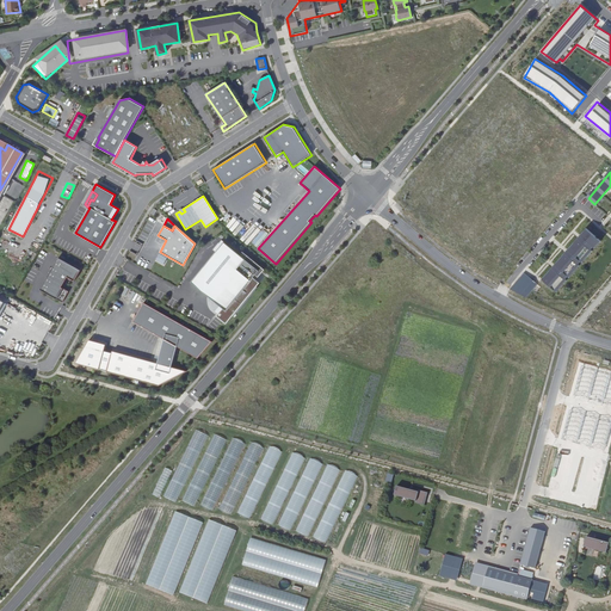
[(557,292),(600,240),(585,228),(542,279),(557,292)]
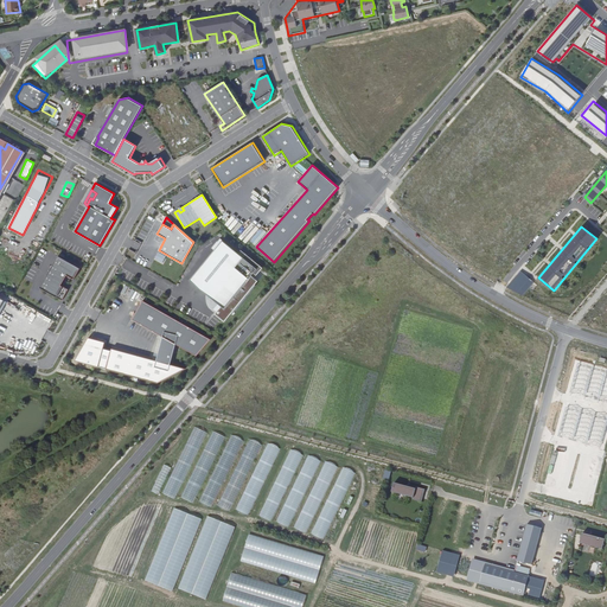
[(221,238),(217,242),(219,244),(215,250),(190,280),(218,304),(222,306),(221,307),(218,306),(216,308),(218,311),(217,312),(216,314),(225,321),(227,319),(225,319),(230,313),(232,314),(256,286),(254,285),(257,280),(251,276),(257,269),(221,238)]
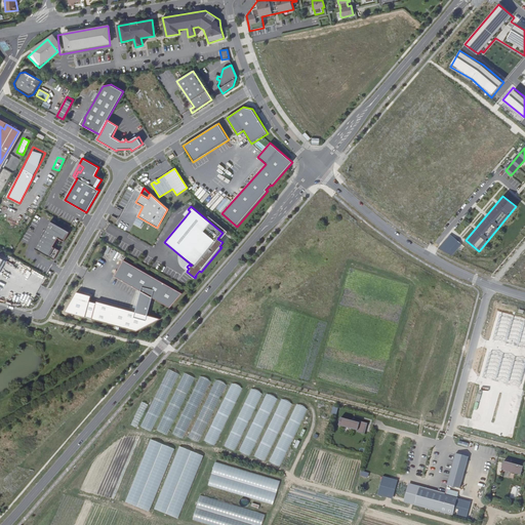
[(53,223),(37,250),(56,261),(62,251),(55,248),(61,240),(67,243),(72,234),(53,223)]
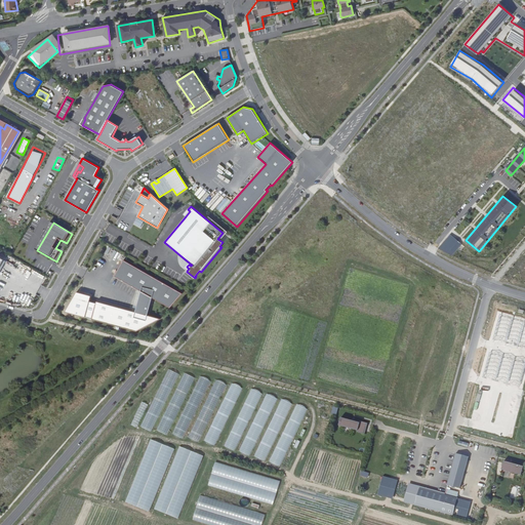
[(461,244),(450,233),(438,248),(453,254),(461,244)]
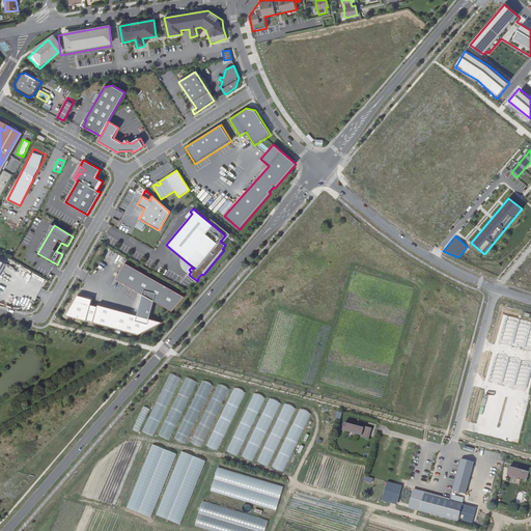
[(185,297),(124,262),(123,264),(127,267),(120,279),(117,277),(115,279),(142,295),(137,315),(98,305),(96,307),(101,308),(98,322),(93,320),(93,324),(138,335),(140,334),(137,333),(156,323),(160,324),(162,323),(149,319),(154,301),(172,311),(185,297)]
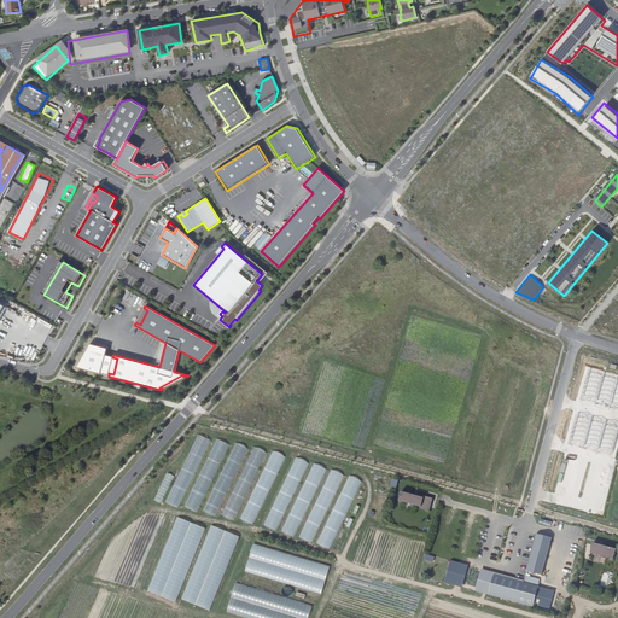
[(144,308),(136,322),(140,325),(147,310),(144,308)]
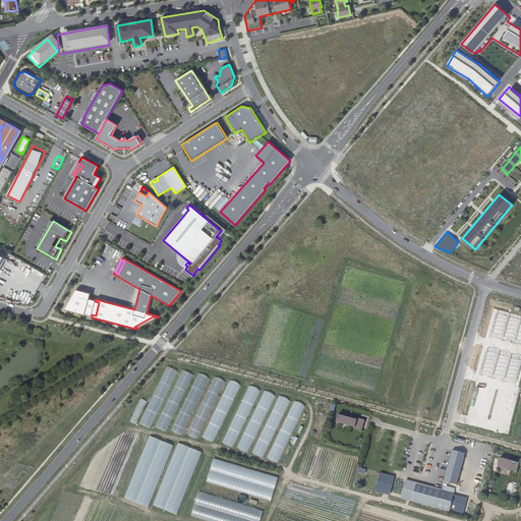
[(25,290),(22,301),(31,303),(34,293),(25,290)]
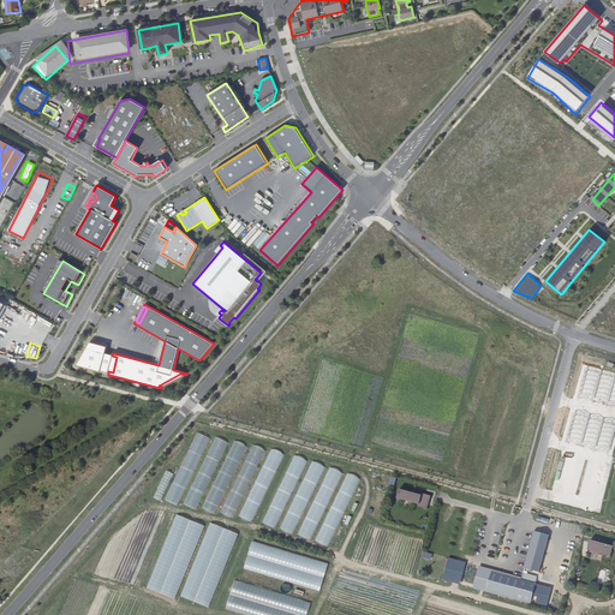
[(85,365),(94,368),(96,359),(89,357),(85,365)]
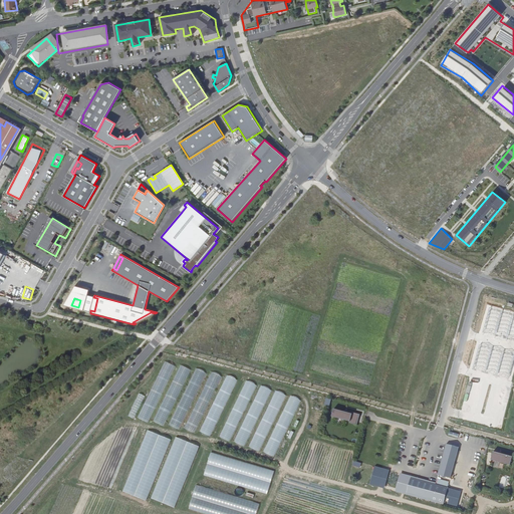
[(513,314),(490,308),(482,332),(513,340),(513,314)]
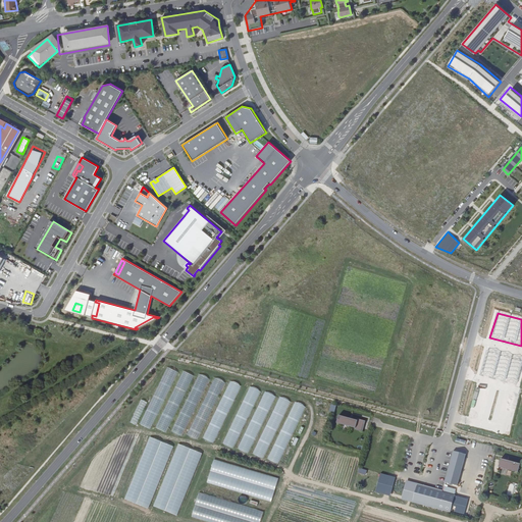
[(153,317),(135,327),(138,328),(157,318),(153,317)]
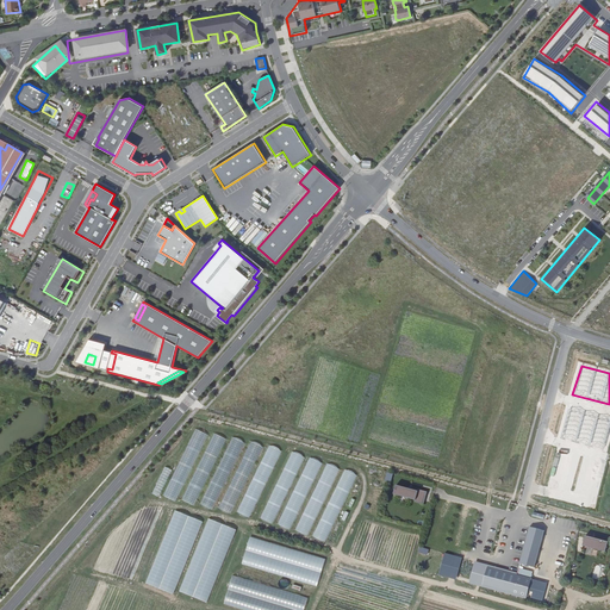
[(609,423),(570,410),(567,410),(560,439),(602,450),(609,423)]
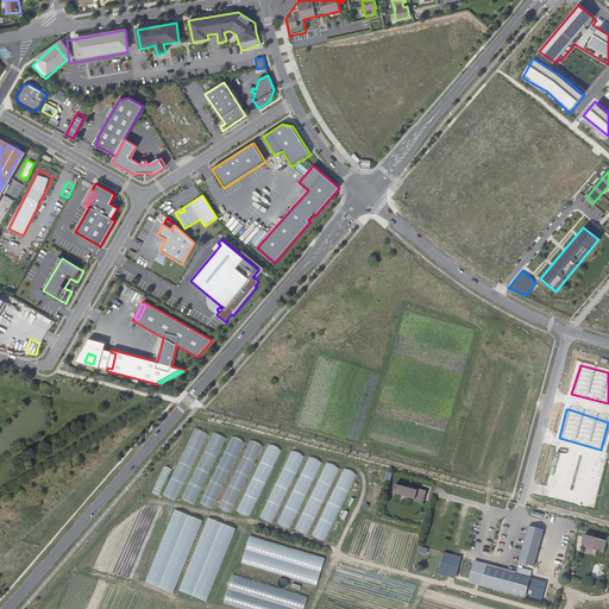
[(194,429),(175,471),(180,472),(179,477),(186,481),(206,434),(194,429)]
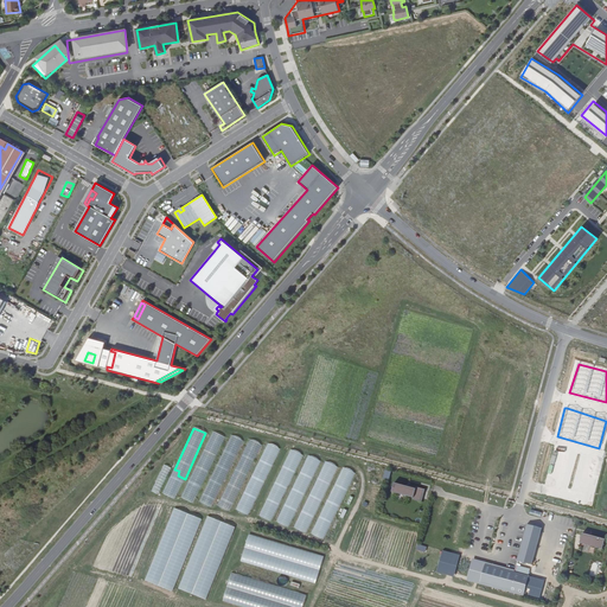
[(200,490),(222,436),(211,432),(191,481),(196,483),(193,486),(200,490)]
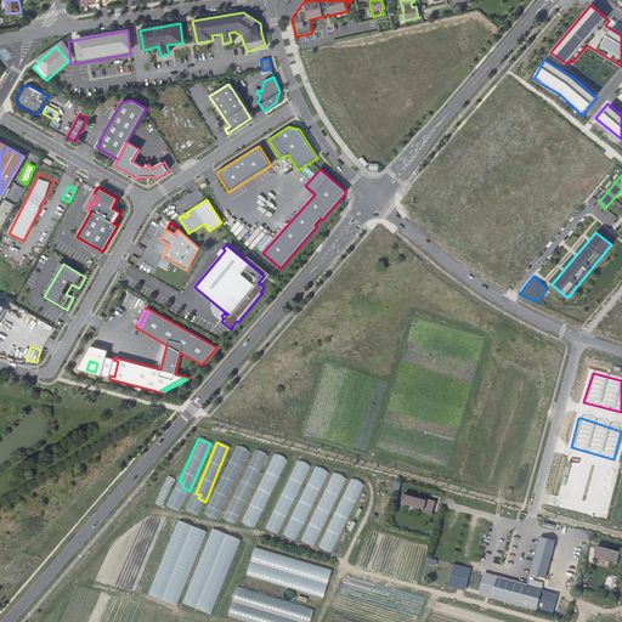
[(278,474),(284,459),(275,456),(270,468),(275,470),(275,473),(278,474)]
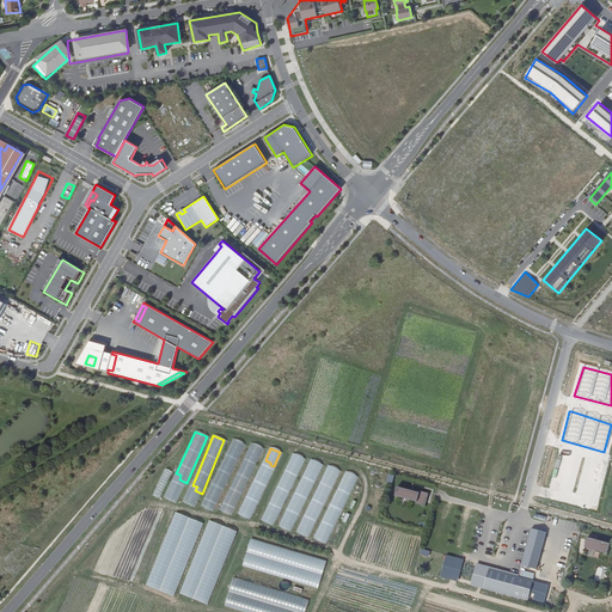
[(291,452),(262,521),(275,526),(304,458),(291,452)]
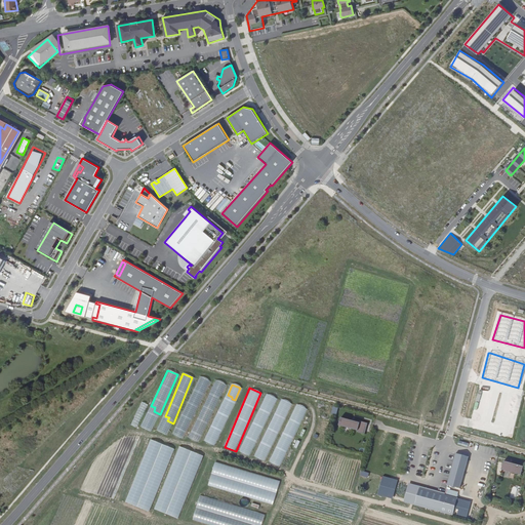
[(190,398),(174,435),(183,438),(195,409),(203,390),(201,389),(199,393),(197,392),(194,400),(190,398)]
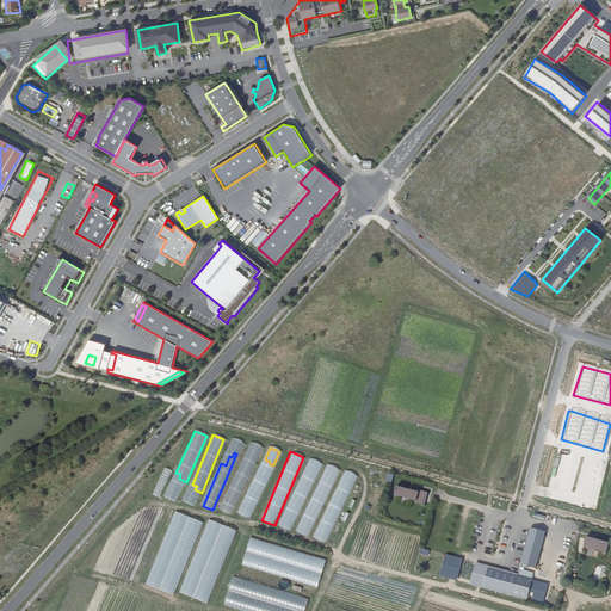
[(278,525),(291,531),(321,463),(309,458),(278,525)]
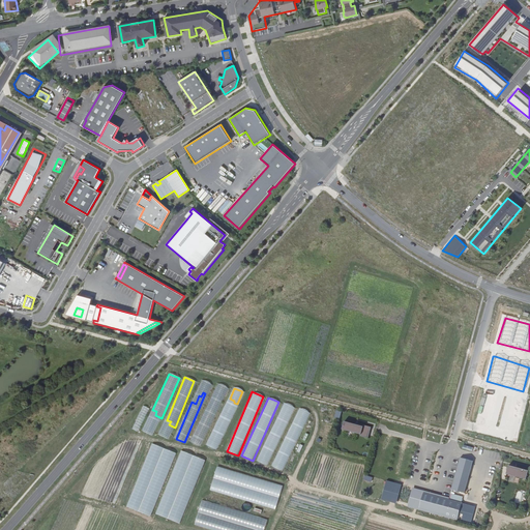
[(268,466),(293,407),(283,403),(258,462),(268,466)]
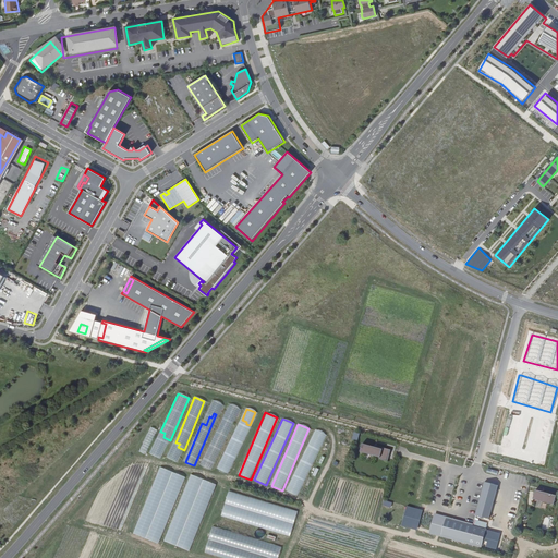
[(300,497),(325,434),(313,429),(288,492),(300,497)]
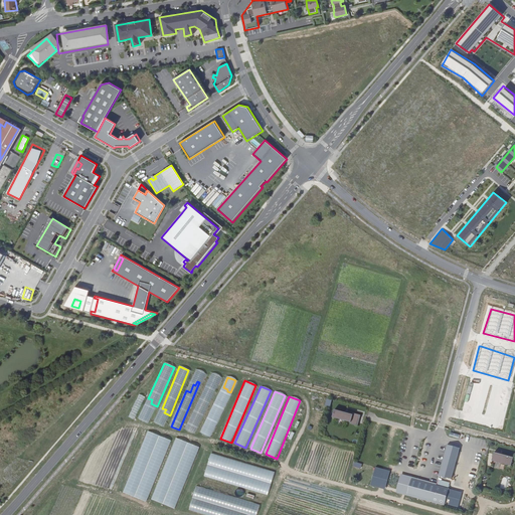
[(344,412),(334,409),(332,417),(350,422),(350,423),(357,425),(360,415),(353,413),(352,414),(344,412)]
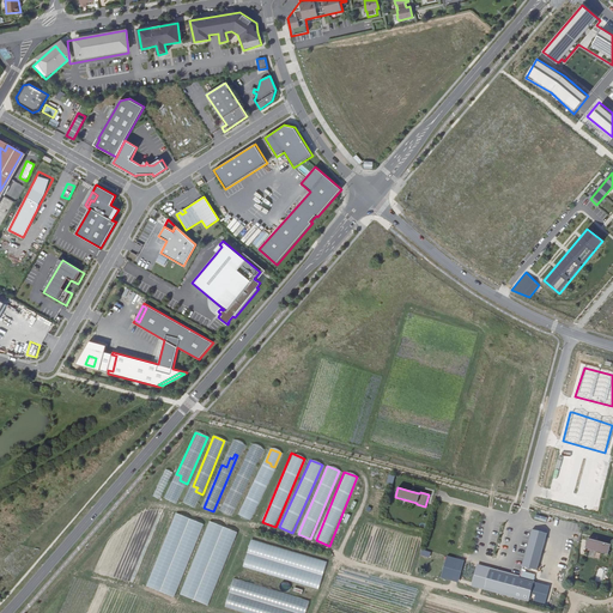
[(232,515),(237,502),(232,501),(231,504),(229,504),(228,507),(223,505),(220,511),(232,515)]
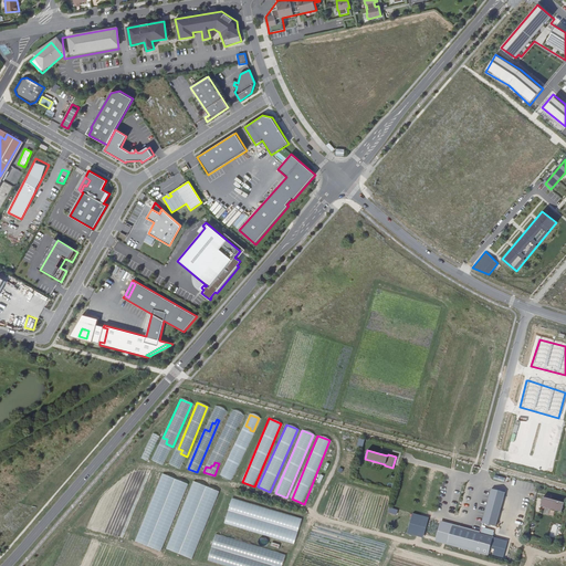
[(163,552),(187,483),(160,474),(136,543),(163,552)]
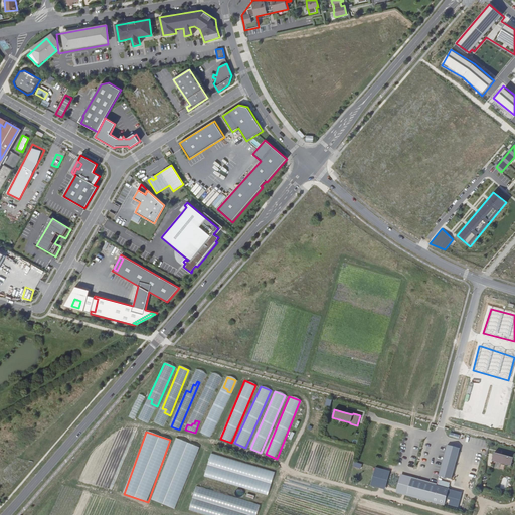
[(152,500),(176,509),(198,447),(175,438),(152,500)]
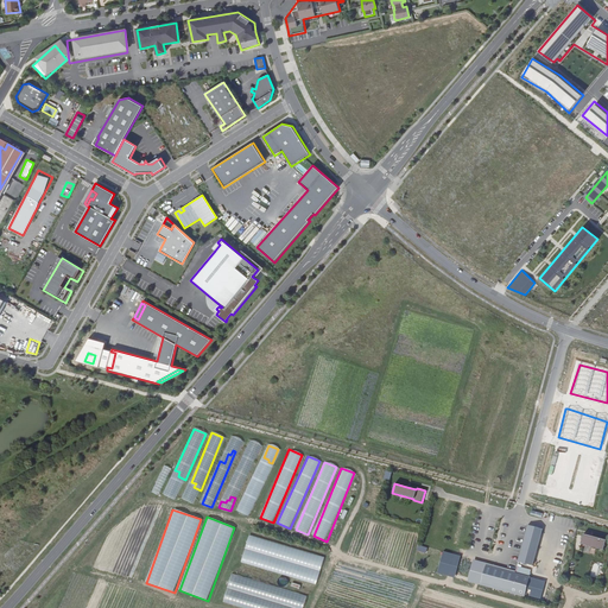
[(527,525),(518,562),(532,567),(543,529),(527,525)]
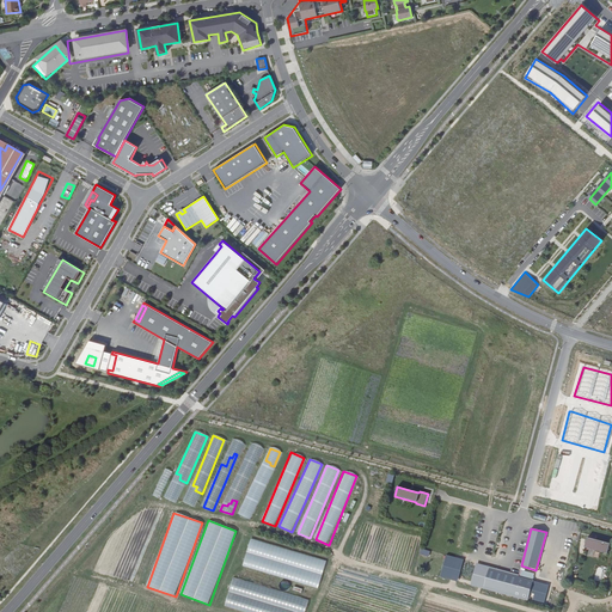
[(587,537),(585,548),(607,554),(610,544),(587,537)]
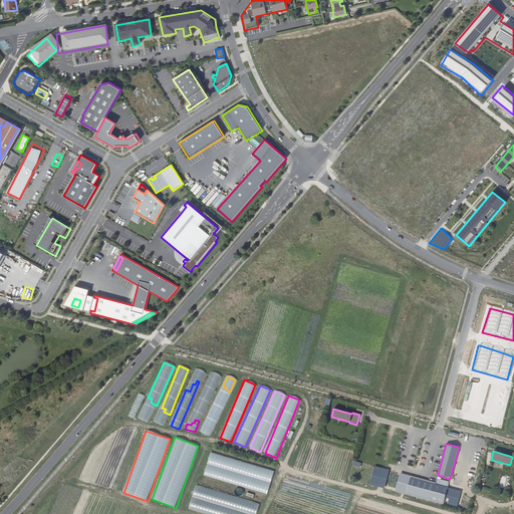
[(210,453),(204,477),(268,493),(274,470),(210,453)]
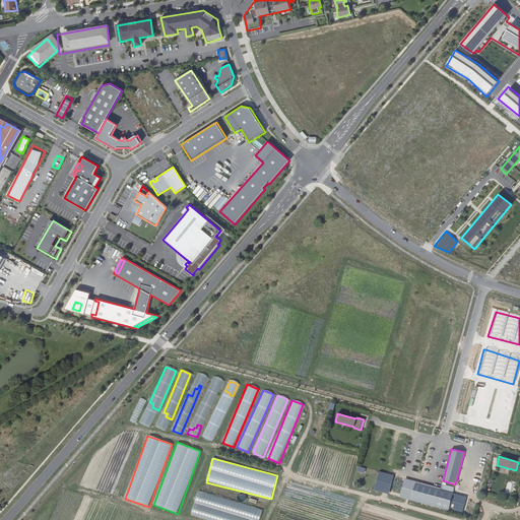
[(389,494),(393,475),(378,471),(374,491),(389,494)]
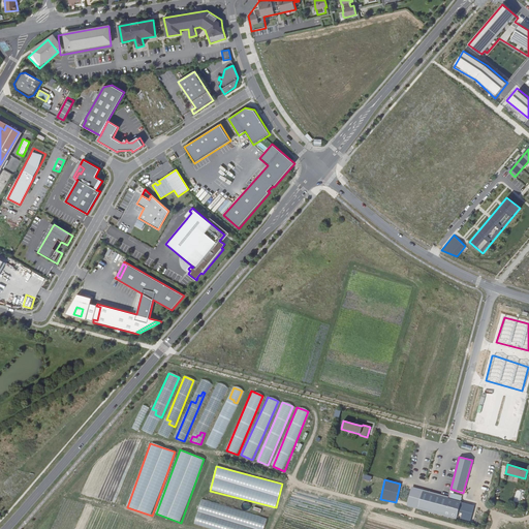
[(447,498),(448,497),(411,487),(406,505),(456,519),(457,517),(418,506),(423,492),(447,498)]
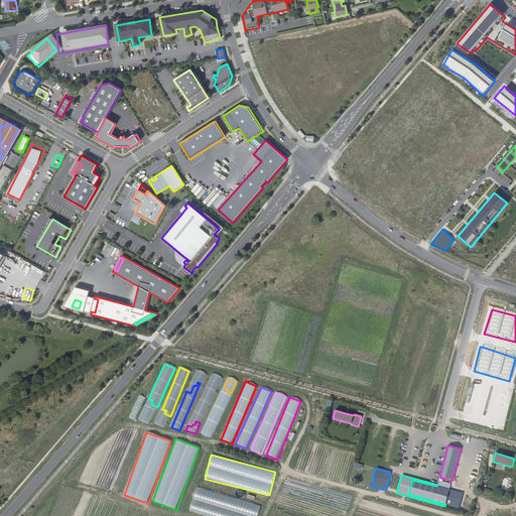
[(449,484),(438,481),(437,485),(436,486),(412,480),(408,494),(445,504),(449,490),(448,490),(449,484)]
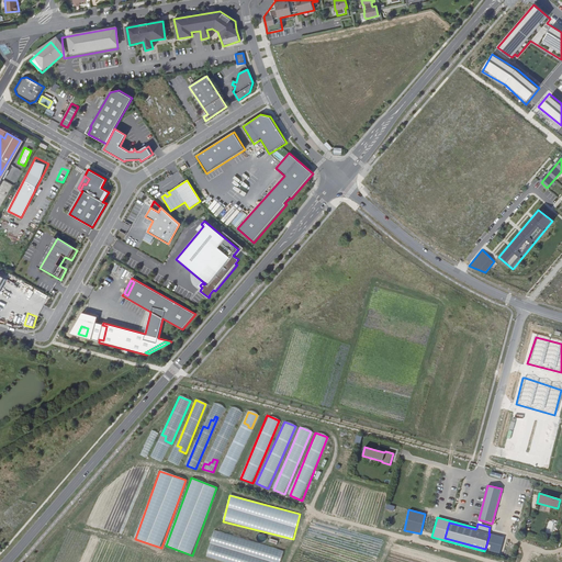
[(205,558),(221,561),(279,561),(283,549),(213,531),(205,558)]
